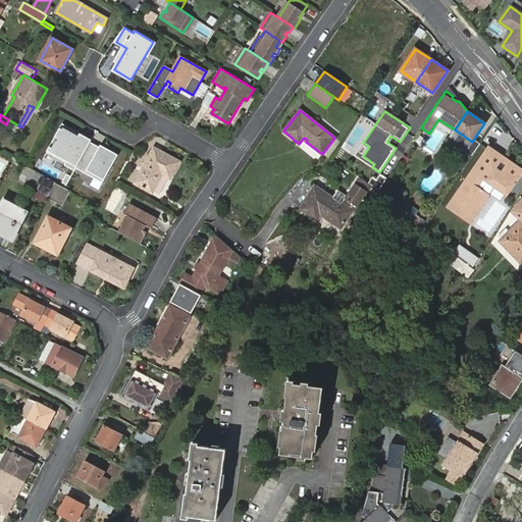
[(47,151),(103,183),(118,156),(61,124),(47,151)]
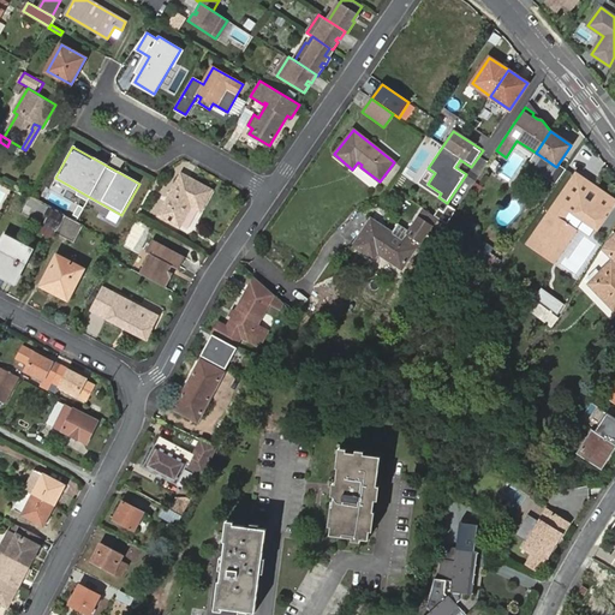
[(556,167),(536,153),(532,156),(529,163),(535,167),(535,171),(541,174),(543,173),(549,177),(556,167)]
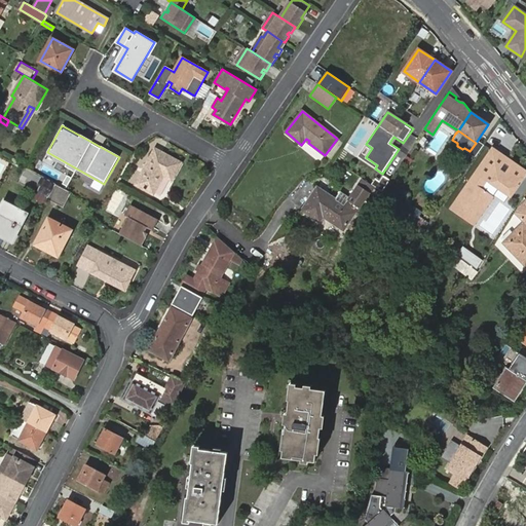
[(136,185),(153,194),(163,177),(172,181),(181,162),(155,149),(136,185)]
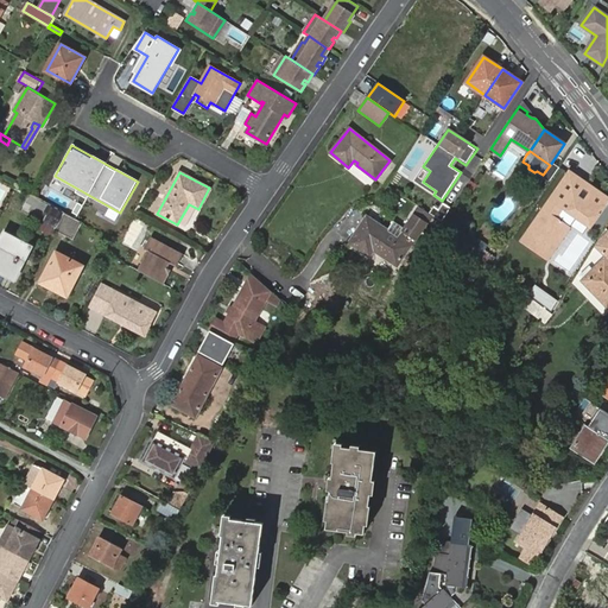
[(545,257),(567,226),(556,219),(563,207),(590,227),(607,200),(607,198),(569,172),(523,241),(545,257)]
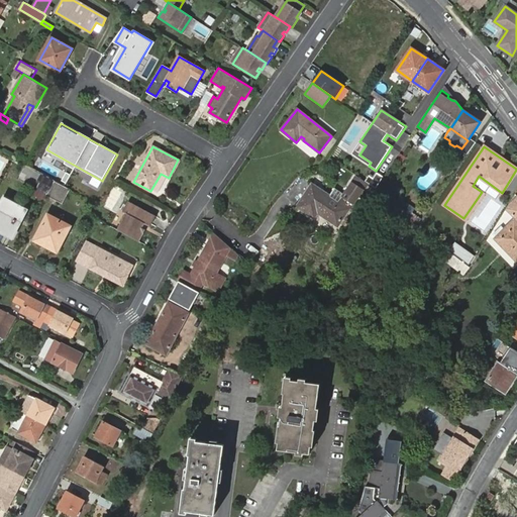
[(50,179),(53,180),(56,176),(30,163),(27,167),(41,174),(50,179)]
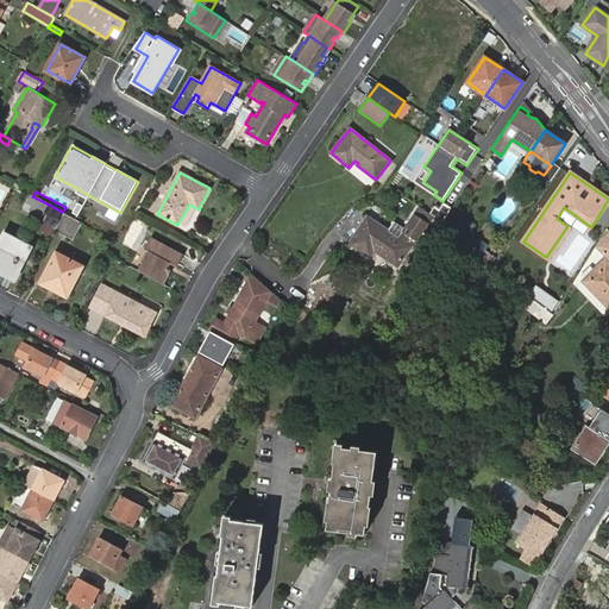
[(56,227),(63,213),(62,212),(60,211),(49,205),(41,218),(44,220),(56,227)]
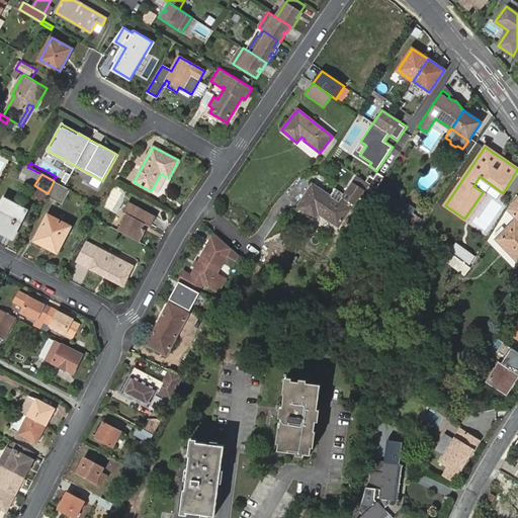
[(369,199),(376,189),(356,176),(348,188),(359,196),(361,194),(369,199)]
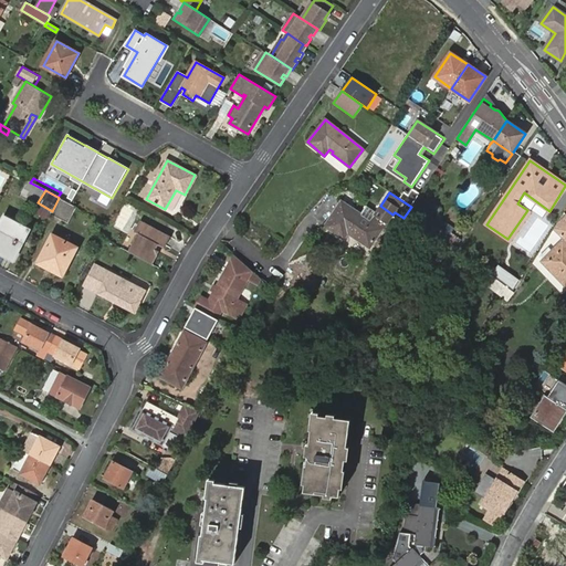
[(63,200),(75,207),(77,202),(65,195),(63,200)]
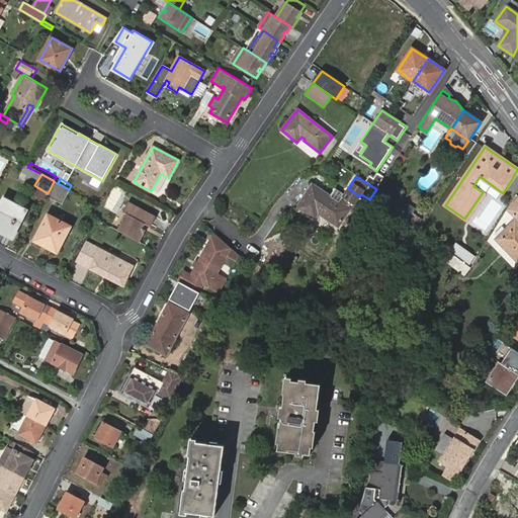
[(63,204),(70,189),(69,189),(58,183),(57,182),(54,181),(48,193),(47,195),(63,204)]
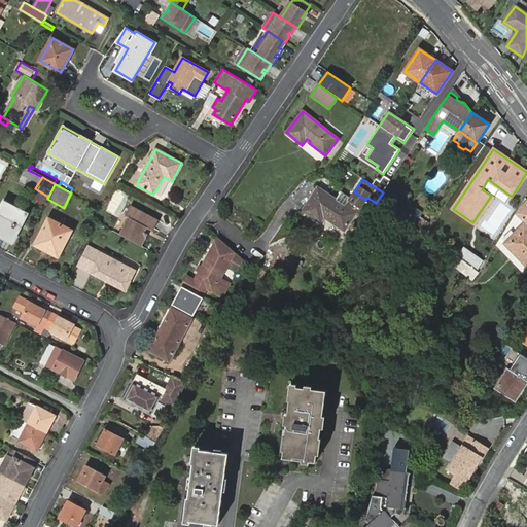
[(318,188),(305,209),(304,211),(320,222),(324,217),(325,215),(328,217),(327,219),(344,231),(355,213),(358,215),(362,210),(340,195),(340,196),(338,198),(336,201),(318,188)]
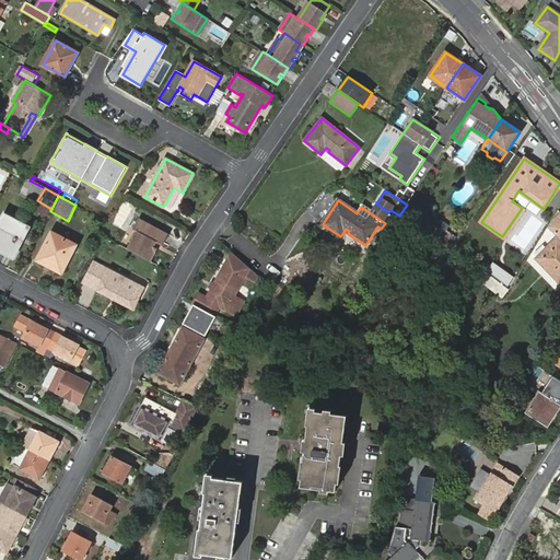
[(49,214),(50,211),(51,209),(41,202),(37,208),(49,214)]
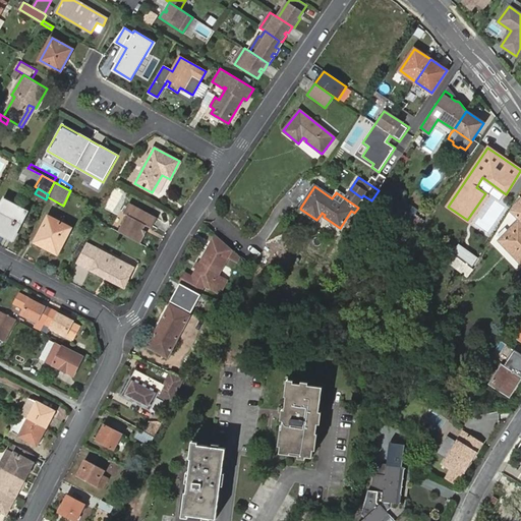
[(336,192),(358,208),(358,207),(357,206),(361,197),(350,189),(346,195),(338,189),(336,192)]
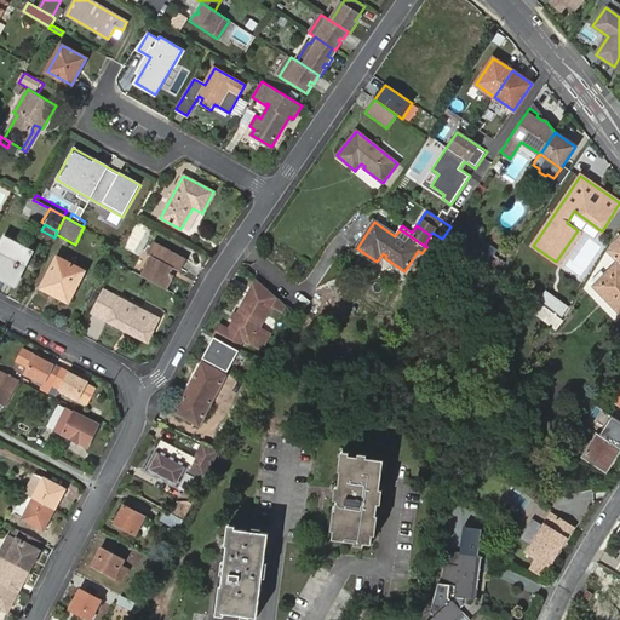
[(580,233),(578,230),(556,262),(558,263),(580,233)]
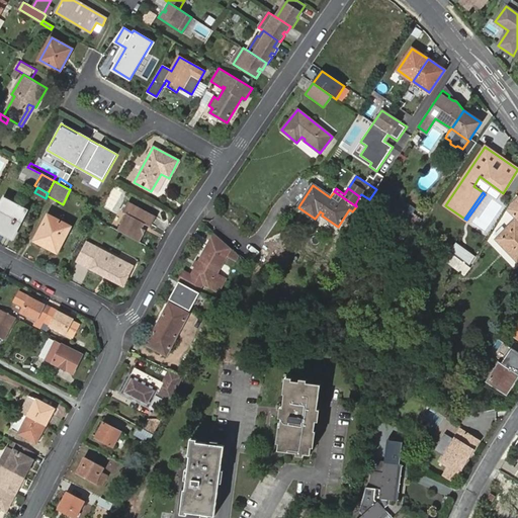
[(517,195),(516,194),(507,209),(517,219),(506,231),(508,233),(499,241),(517,261),(517,195)]
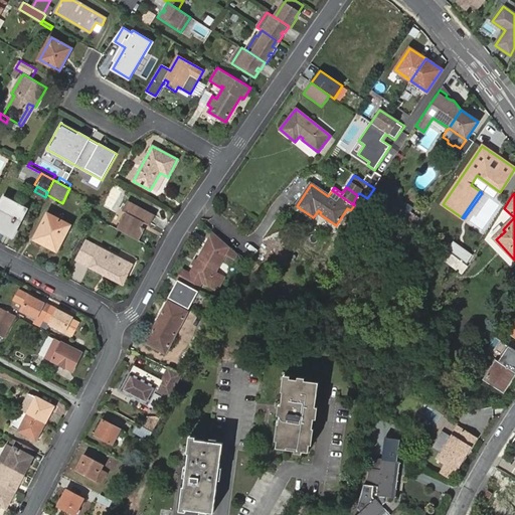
[(0,228),(13,235),(26,210),(5,198),(1,205),(0,204),(0,228)]
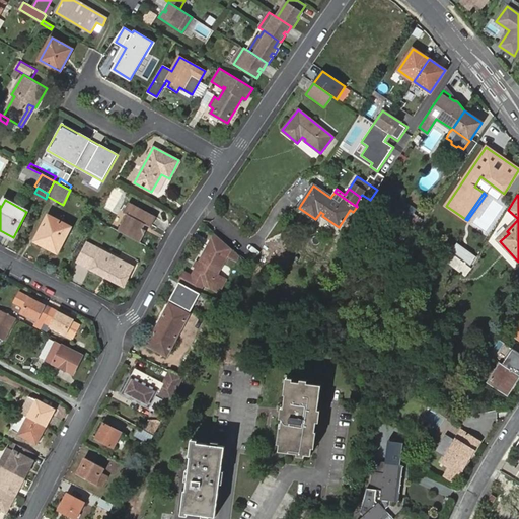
[(404,200),(396,212),(409,220),(417,209),(404,200)]
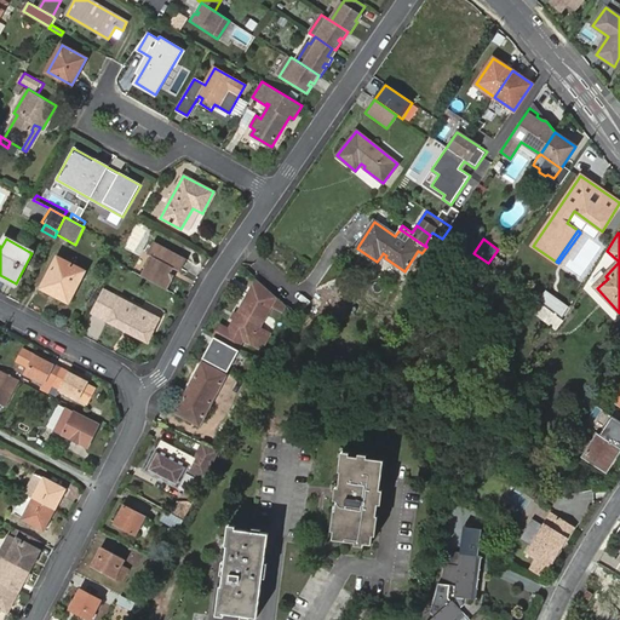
[(141,276),(167,291),(176,276),(171,274),(174,269),(178,271),(181,271),(188,259),(155,242),(148,254),(151,257),(141,276)]
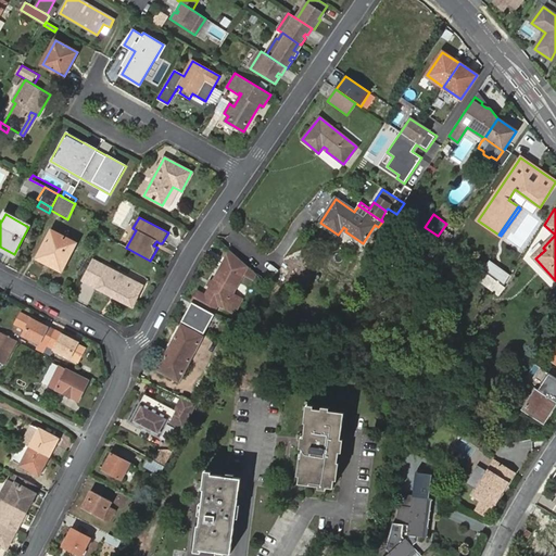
[(51,231),(37,258),(51,265),(50,266),(50,267),(50,268),(50,269),(51,269),(51,270),(52,272),(53,272),(54,273),(55,273),(57,272),(58,272),(59,270),(59,269),(60,269),(61,270),(75,243),(51,231)]
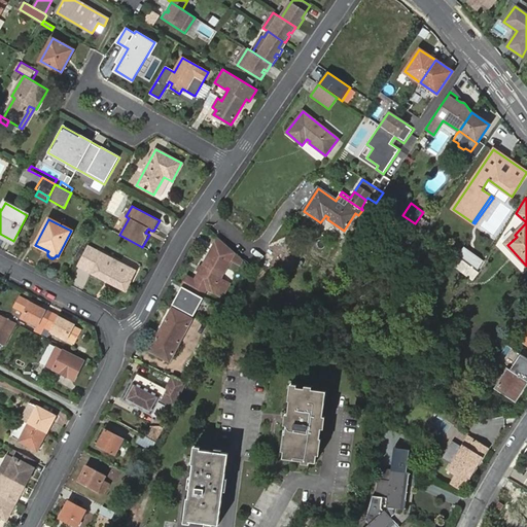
[(504,243),(507,245),(517,237),(515,235),(504,243)]
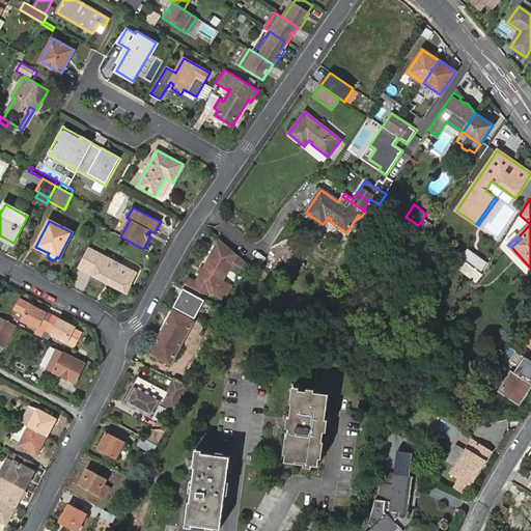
[(221,240),(212,255),(230,264),(236,254),(221,240)]
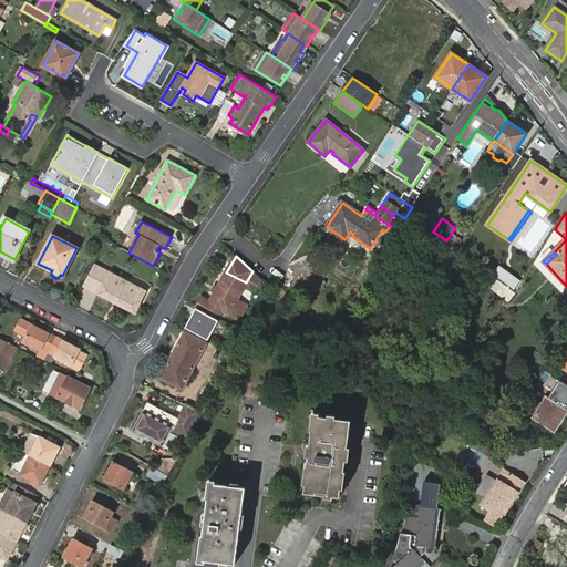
[(146,289),(94,263),(83,285),(135,311),(146,289)]
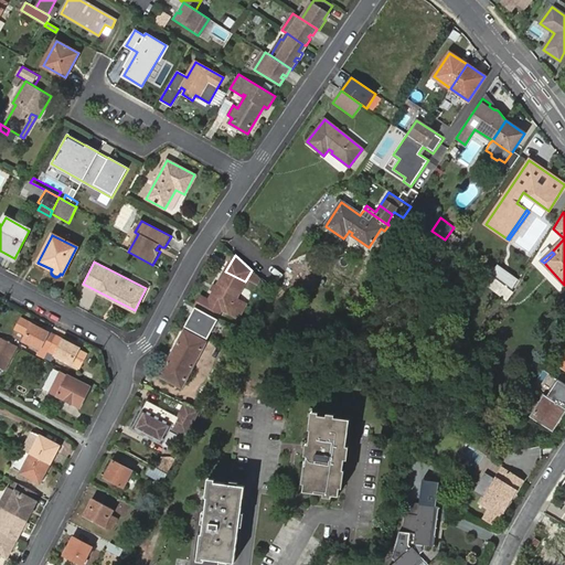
[(500,270),(494,278),(504,285),(510,278),(500,270)]
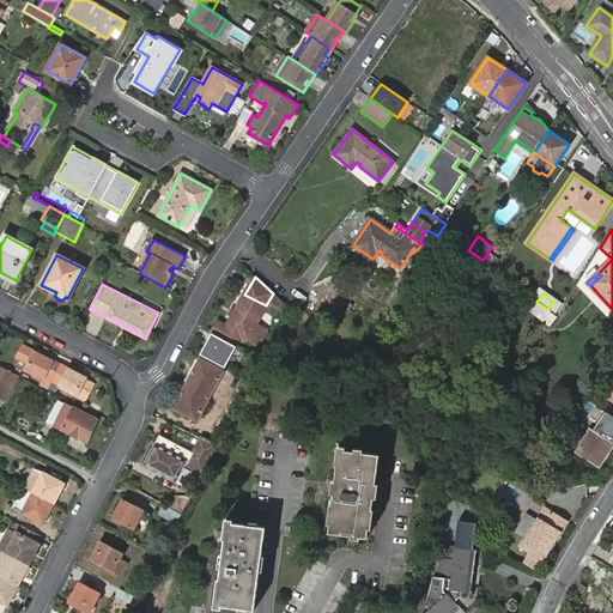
[(240,334),(258,345),(266,329),(256,323),(266,305),(244,295),(228,326),(218,321),(212,333),(234,345),(240,334)]
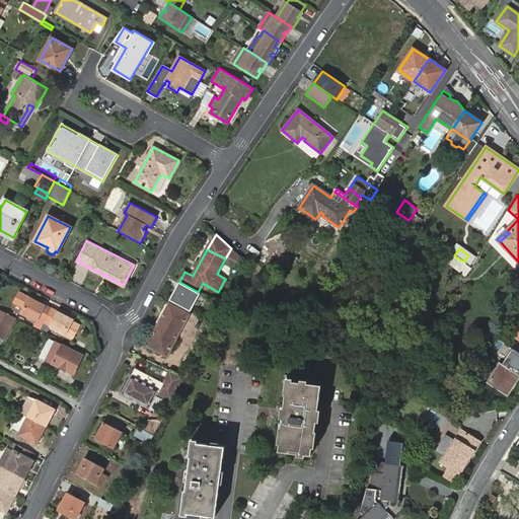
[(471,268),(478,256),(472,253),(465,264),(471,268)]
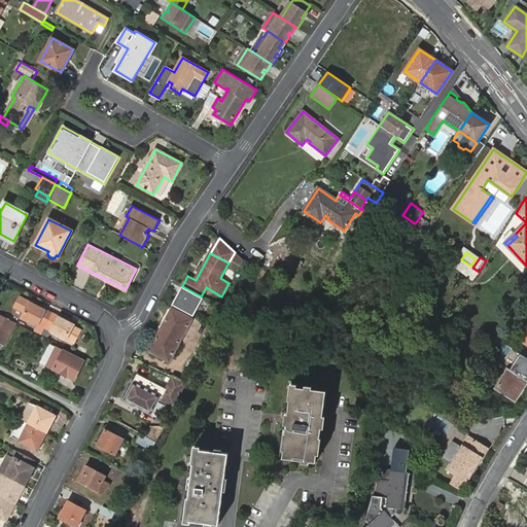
[(472,268),(470,266),(467,270),(475,276),(479,272),(472,268)]
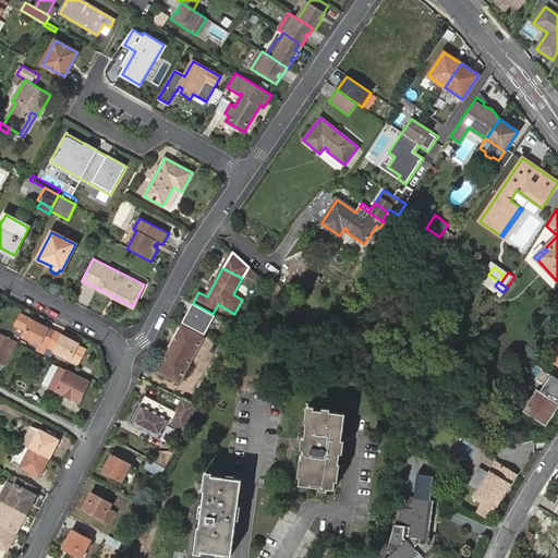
[(40,344),(47,348),(47,346),(53,335),(55,332),(48,329),(44,327),(32,320),(23,336),(40,344)]
